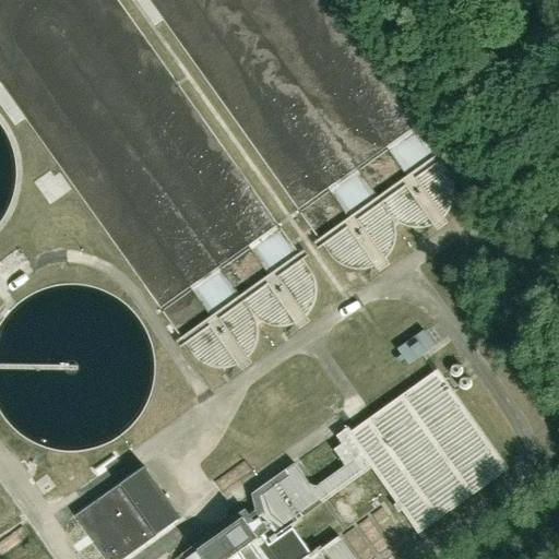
[(330,226),(316,236),(317,245),(323,256),(333,265),(343,270),(357,272),(372,268),(384,257),(389,245),(393,230),(396,230),(407,232),(421,232),(432,226),(440,222),(447,213),(449,203),(449,190),(444,180),(438,168),(429,158),(417,166),(403,176),(388,187),(373,195),(358,206),(344,217),(330,226)]
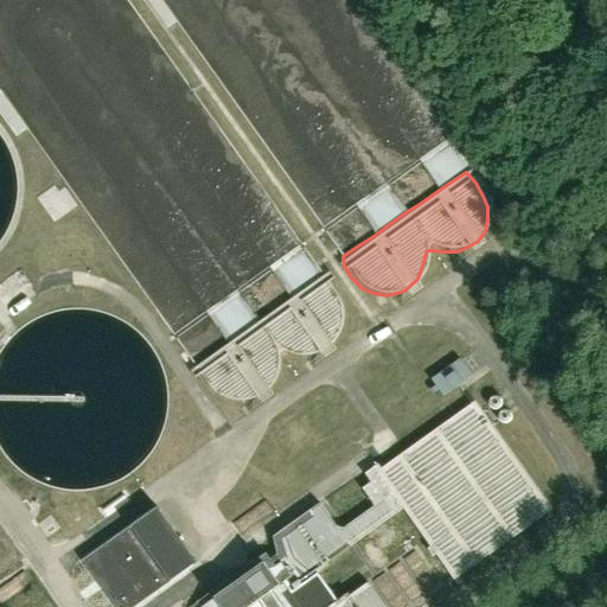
[(212,351),(197,362),(198,371),(205,383),(216,393),(228,397),(242,400),(260,395),(272,383),(278,370),(280,355),(283,355),(296,355),(312,355),(324,349),(332,344),(339,334),(342,324),(340,310),(337,299),(330,286),(319,275),(306,283),(292,295),(274,307),(260,318),(243,330),(228,340),(212,351)]
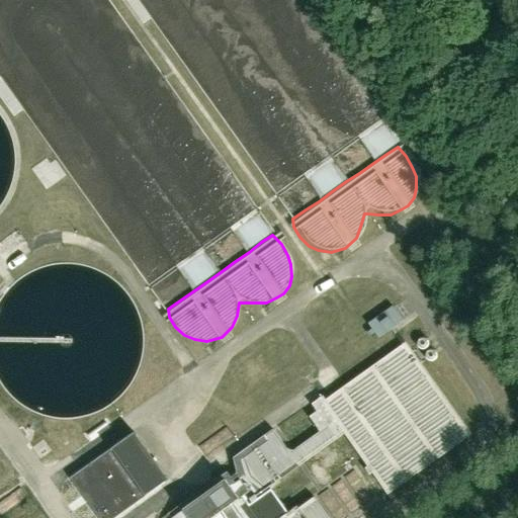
[(379,338),(404,321),(394,306),(368,324),(372,329),(367,332),(370,337),(375,333),(379,338)]
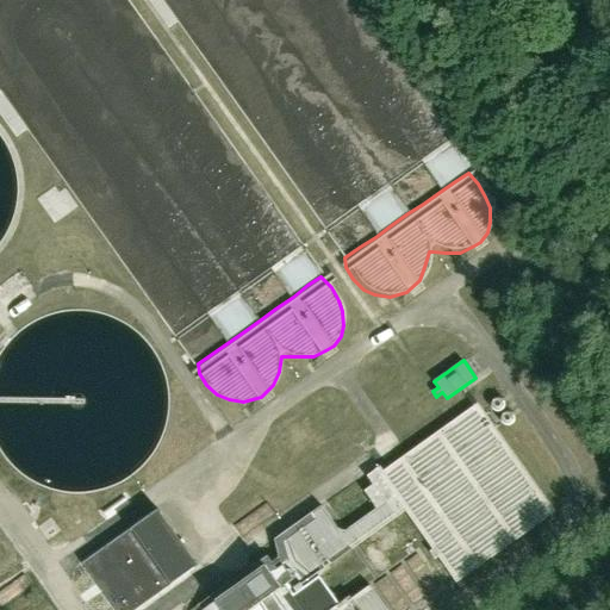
[(555,511),(478,403),(384,471),(379,466),(365,474),(371,484),(363,490),(375,506),(346,529),(338,529),(322,505),(274,539),(279,555),(203,609),(250,609),(261,603),(266,609),(387,609),(369,585),(343,603),(321,571),(353,548),(405,511),(430,548),(428,551),(434,560),(437,558),(455,584),(555,511)]
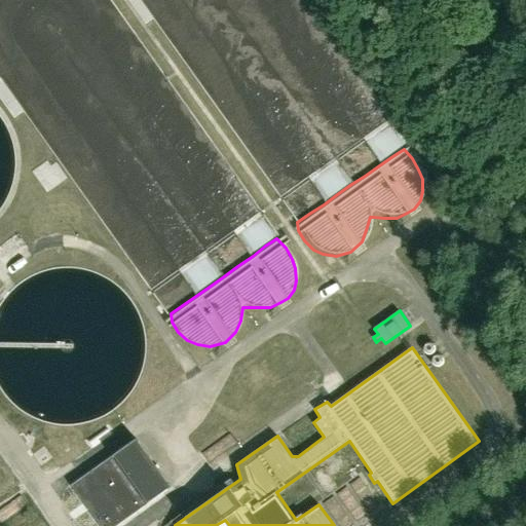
[(101,525),(115,525),(147,504),(171,488),(137,440),(113,456),(72,485),(101,525)]
